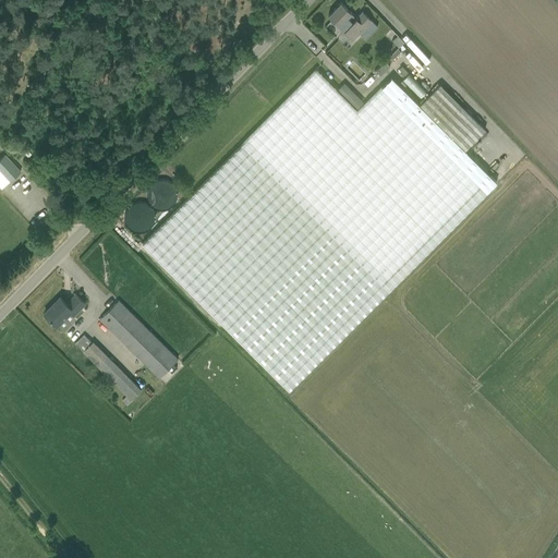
[(354,28),(366,39),(377,27),(372,22),(372,21),(362,12),(356,19),(351,13),(341,3),(328,15),(348,35),(354,28)]
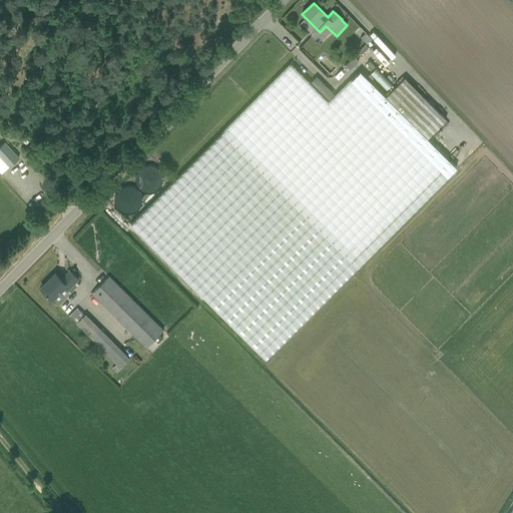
[(354,57),(346,65),(350,70),(358,61),(354,57)]
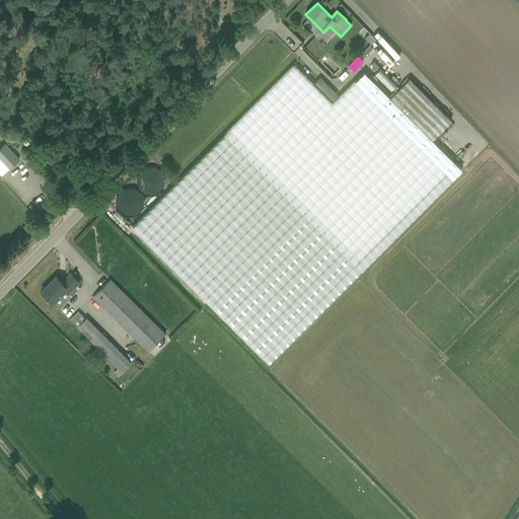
[(293,66),(133,226),(269,363),(462,169),(432,139),(444,128),(451,121),(410,79),(390,97),(365,72),(332,104),(293,66)]
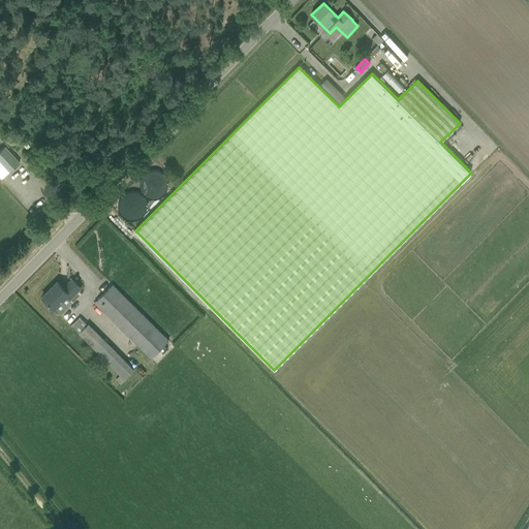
[(399,91),(404,85),(386,69),(381,75),(399,91)]
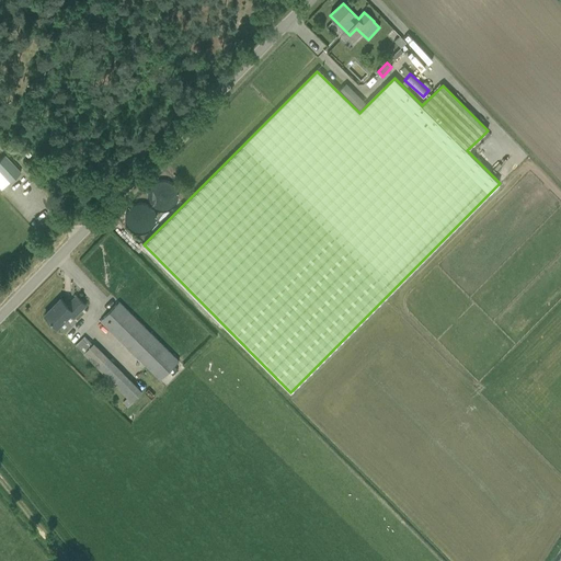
[(0,159),(0,171),(10,182),(21,172),(19,171),(21,169),(8,155),(7,157),(6,156),(0,159)]
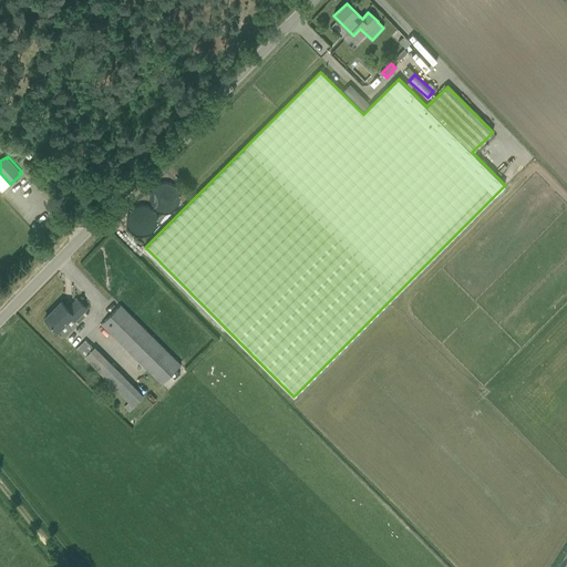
[(74,322),(88,309),(78,299),(68,309),(61,302),(44,319),(59,332),(72,319),(74,322)]
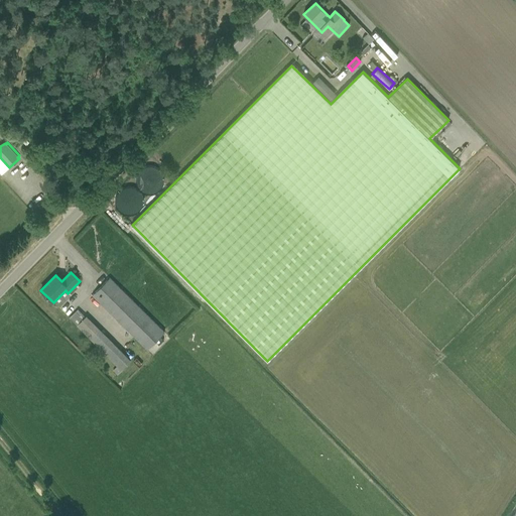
[(164,333),(116,285),(109,278),(92,295),(147,350),(164,333)]
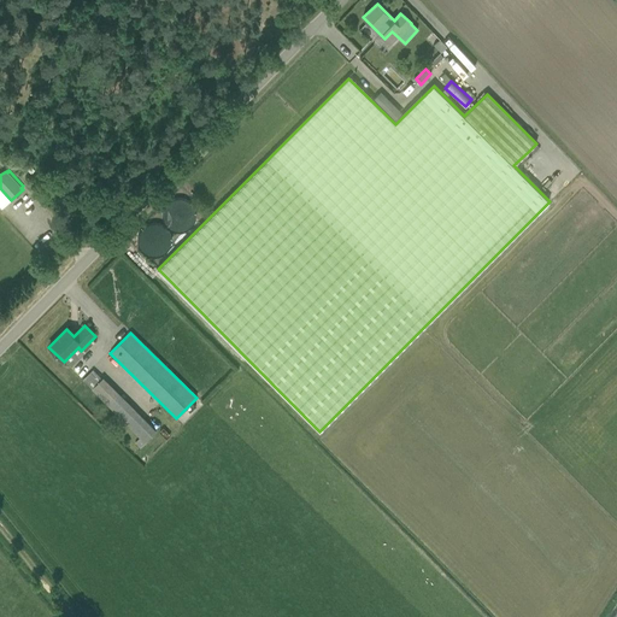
[(140,447),(157,430),(95,366),(83,378),(140,438),(135,442),(140,447)]
